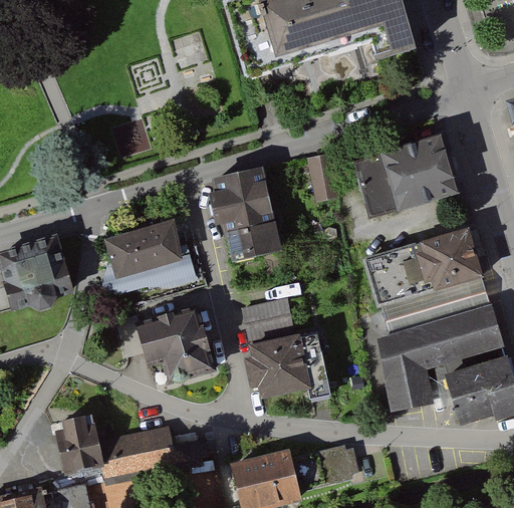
[(414,43),(400,0),(221,0),(245,79),(369,41),(373,56),(414,43)]
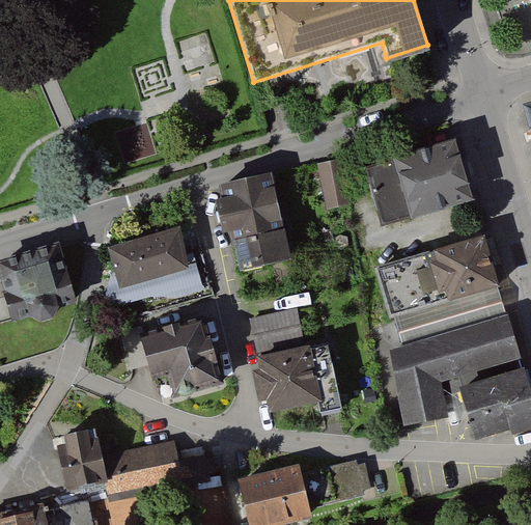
[(530,98),(520,101),(530,138),(530,98)]
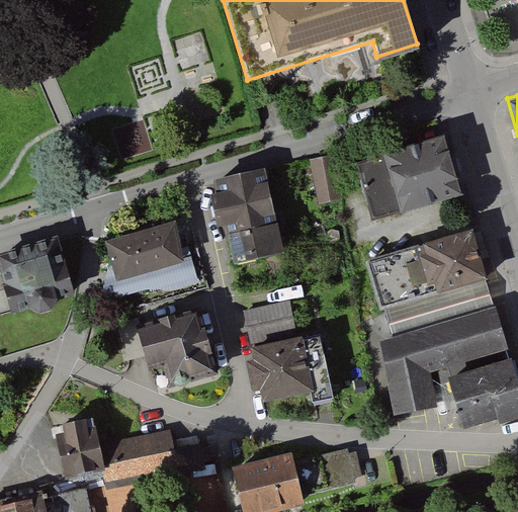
[(443,134),(356,159),(373,220),(460,195),(443,134)]
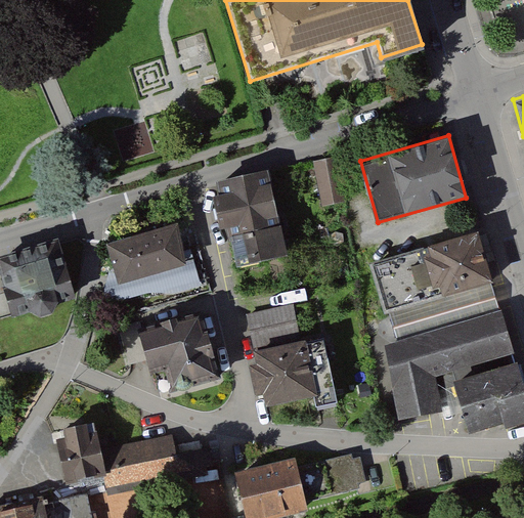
[(337,154),(316,157),(323,200),(345,196),(337,154)]
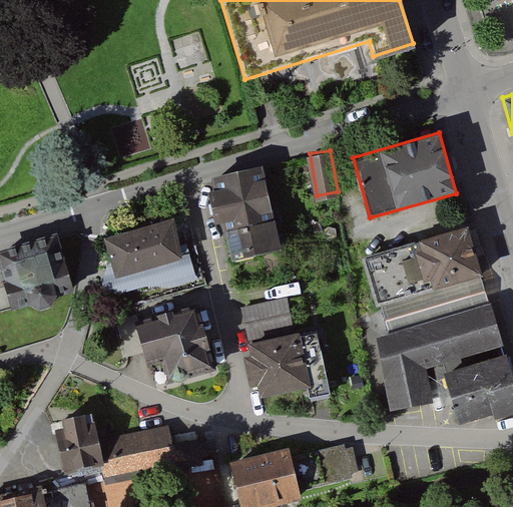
[(281,247),(262,165),(211,176),(214,189),(205,190),(214,229),(231,225),(238,258),(281,247)]
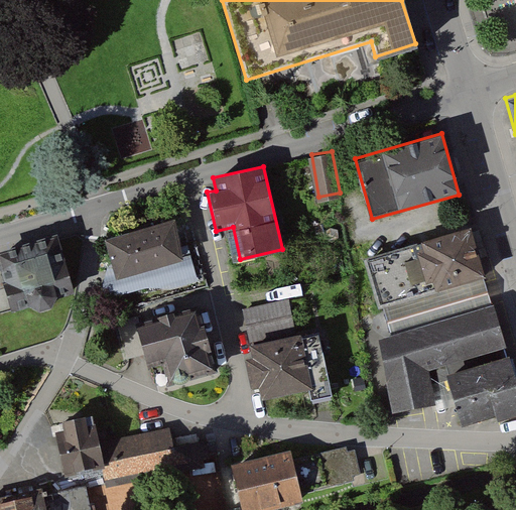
[(171,218),(105,237),(117,276),(182,257),(171,218)]
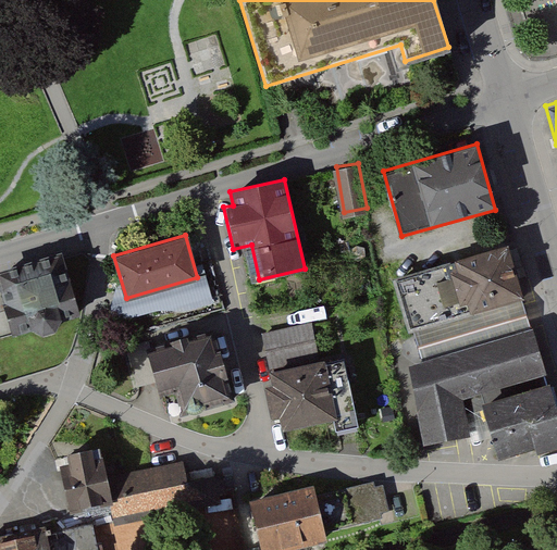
[(508,246),(453,263),(468,314),(523,300),(508,246)]
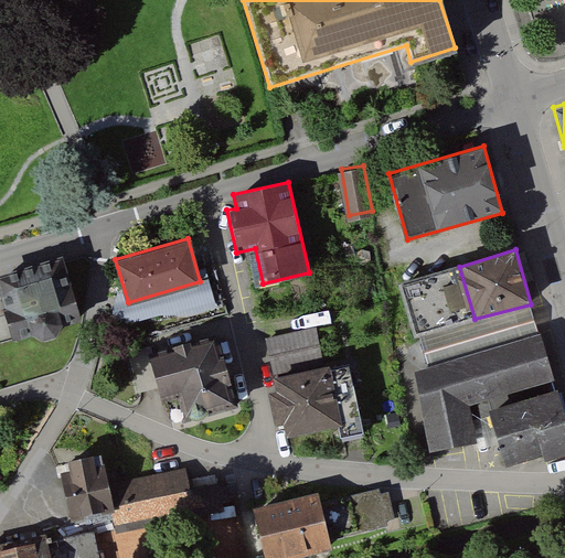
[(60,257),(1,275),(10,307),(8,307),(16,332),(33,326),(34,329),(44,333),(54,330),(60,321),(59,319),(77,313),(70,286),(68,286),(60,257)]
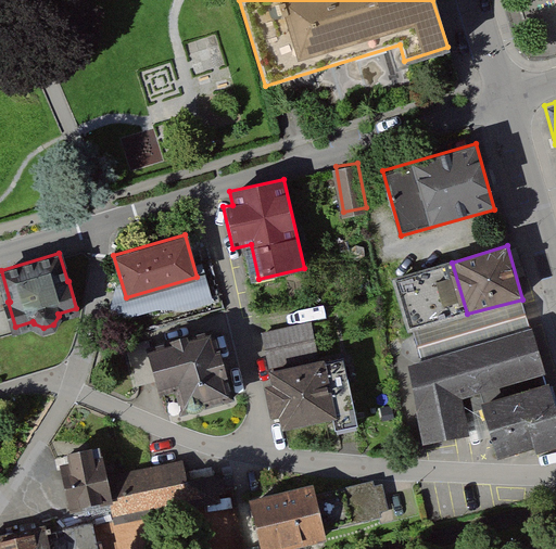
[(452,263),(392,280),(407,331),(467,314),(452,263)]
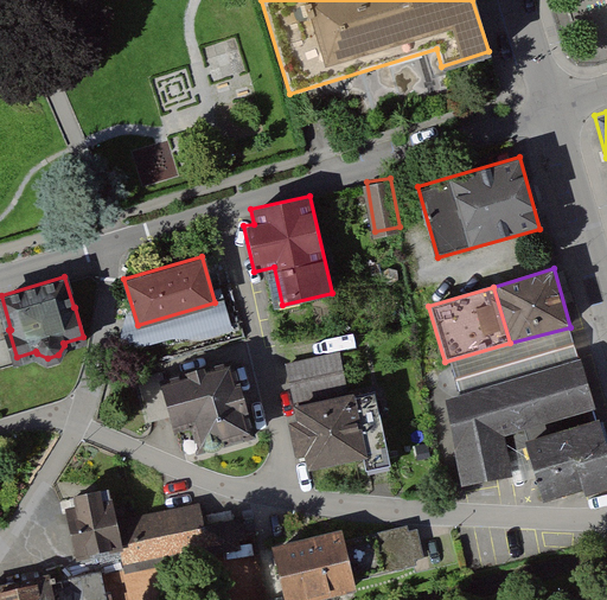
[(338,349),(288,359),(296,395),(345,384),(338,349)]
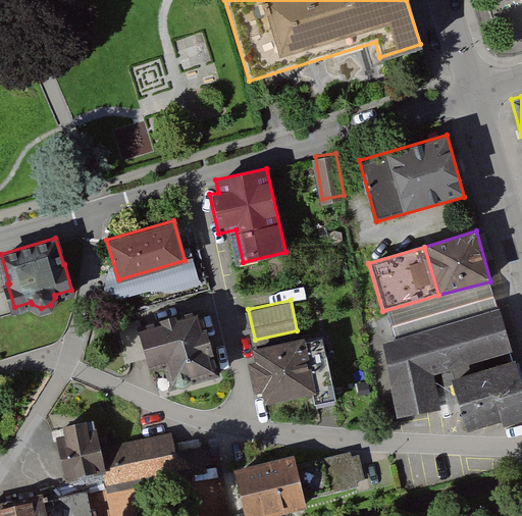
[(382,341),(396,415),(438,407),(430,374),(446,370),(512,353),(498,307),(382,341)]
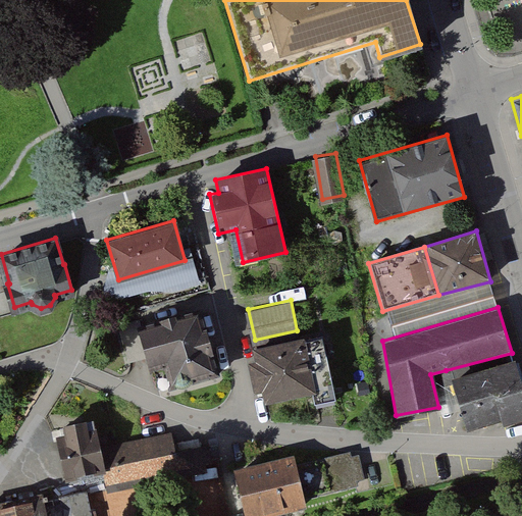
[(139,318),(120,323),(129,355),(147,350),(152,366),(154,365),(159,384),(171,381),(171,382),(176,381),(179,382),(184,383),(188,381),(190,379),(192,376),(216,370),(199,309),(141,325),(139,318)]
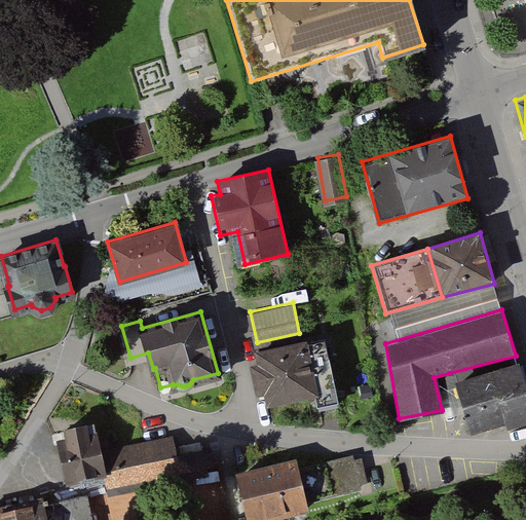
[(261,363),(253,364),(259,391),(266,388),(268,401),(335,386),(325,336),(258,350),(261,363)]
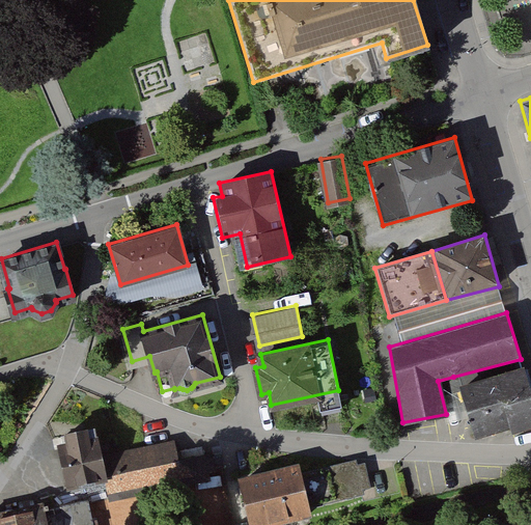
[(530,396),(521,359),(453,377),(472,439),(530,422),(530,396)]
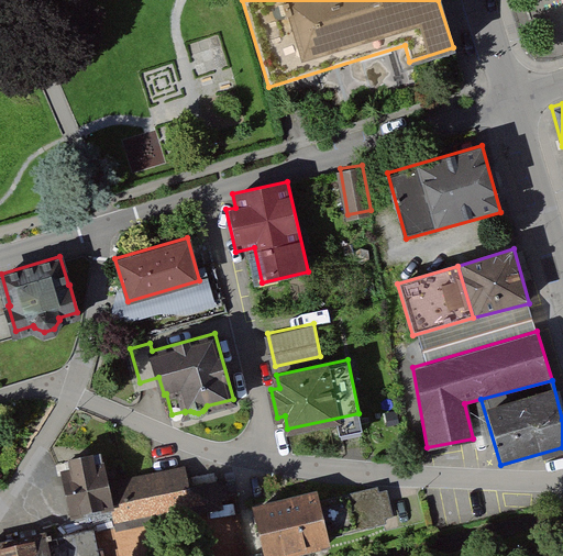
[(73,468),(63,470),(72,511),(112,502),(108,481),(103,462),(102,462),(99,449),(70,456),(73,468)]
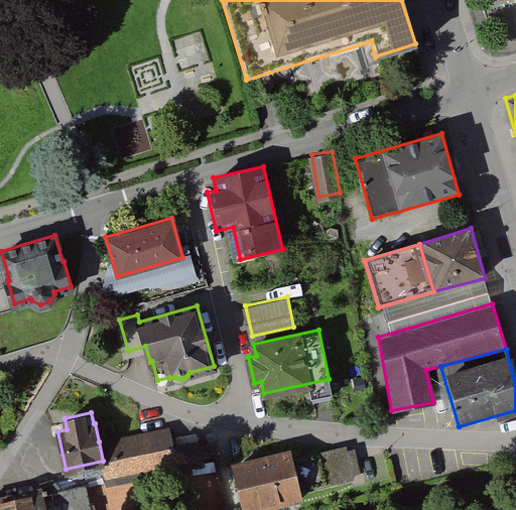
[(173,442),(169,426),(99,441),(103,461),(107,480),(159,469),(158,463),(209,453),(205,435),(173,442)]
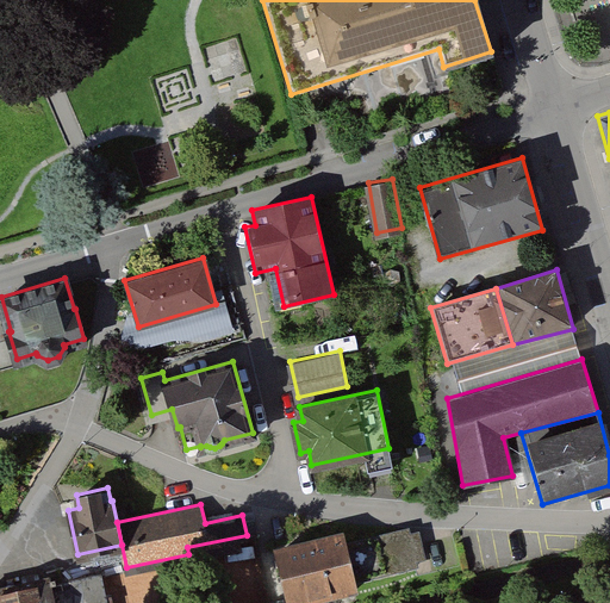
[(298,545),(299,548),(278,553),(290,600),(356,584),(354,576),(416,560),(408,526),(346,541),(343,533),(298,545)]
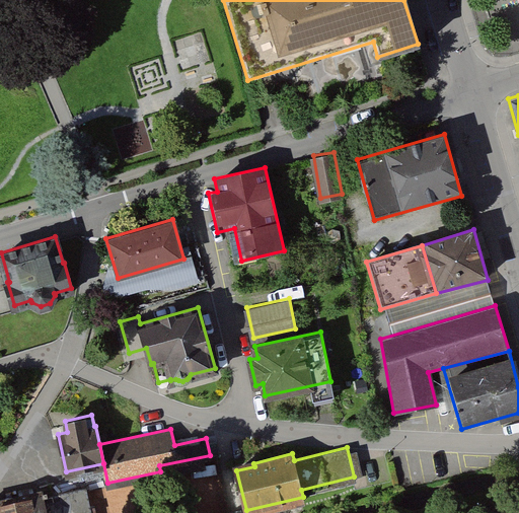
[(42,488),(0,497),(0,512),(91,512),(86,485),(48,493),(47,490),(43,491),(42,488)]
